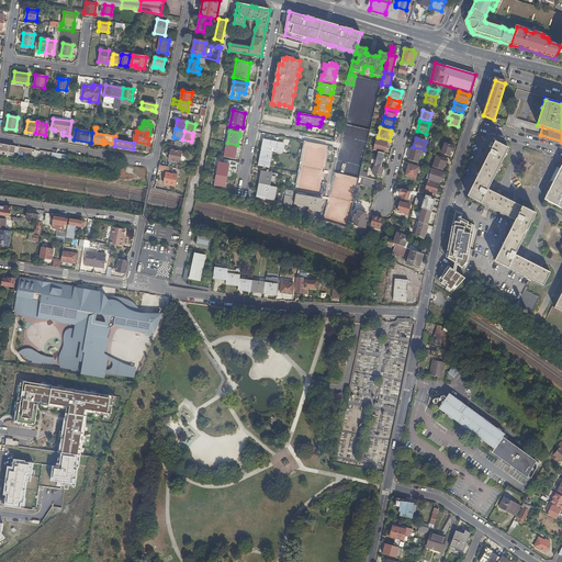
[(263,144),(261,149),(272,152),(273,146),(277,147),(278,143),(263,139),(263,141),(263,144)]
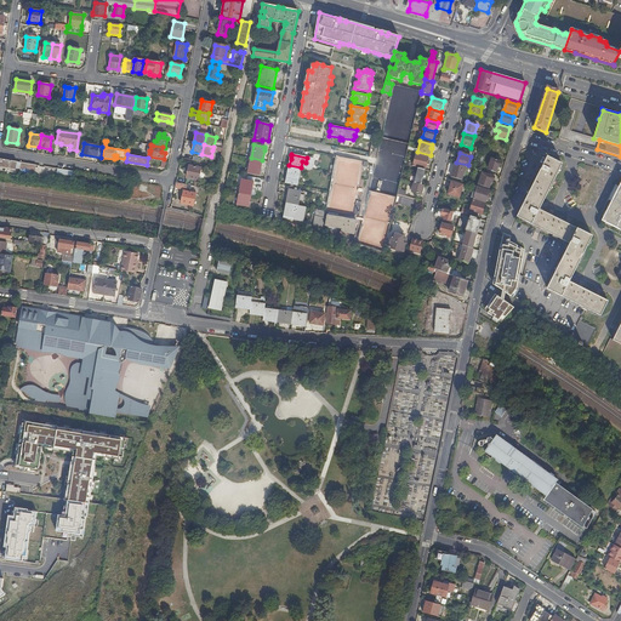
[(427,157),(416,154),(412,166),(425,169),(427,157)]
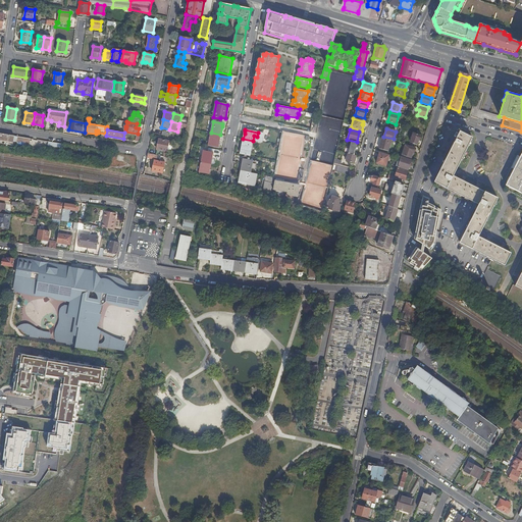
[(505,265),(511,253),(479,237),(499,198),(454,175),(473,138),(461,132),(435,181),(480,204),(461,243),(505,265)]
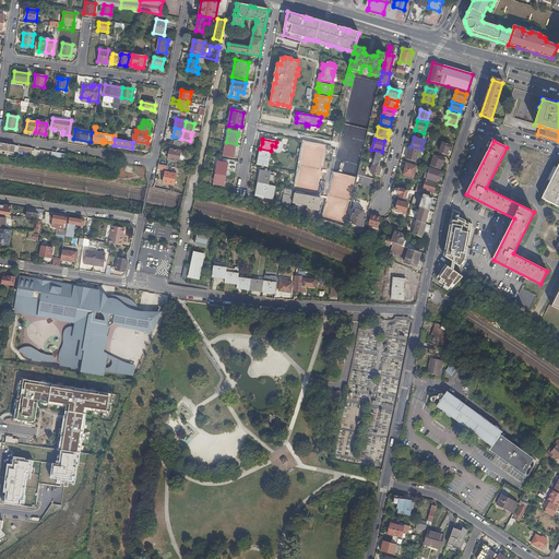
[(0,142),(0,149),(8,151),(10,151),(14,152),(15,145),(0,142)]
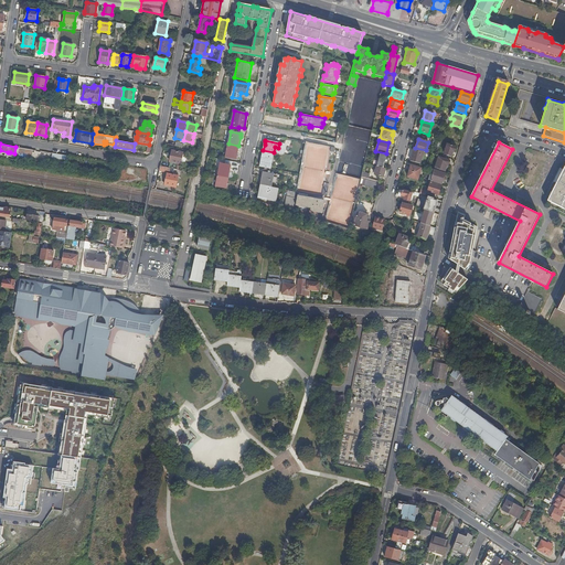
[(228,144),(225,160),(230,161),(231,158),(236,159),(238,146),(228,144)]
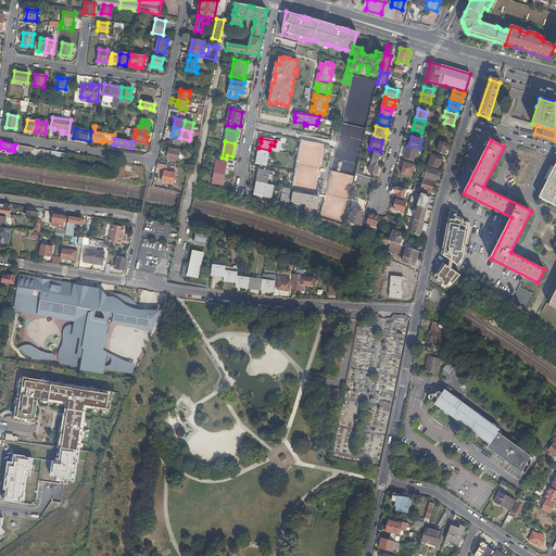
[(449,144),(440,141),(437,151),(445,153),(446,150),(447,150),(449,144)]
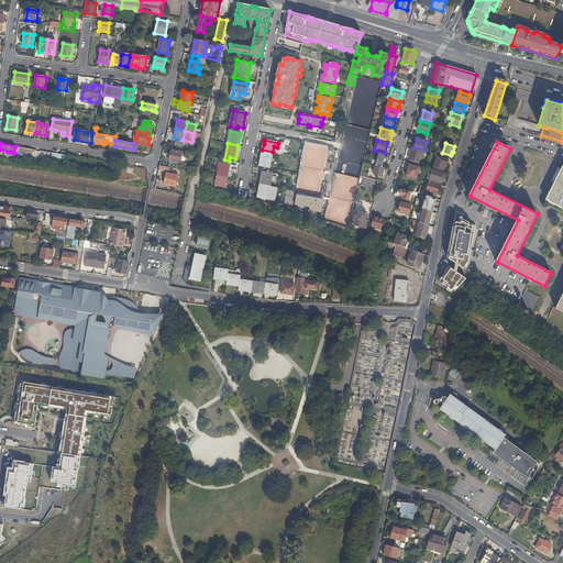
[(409,161),(419,163),(422,150),(412,147),(409,161)]
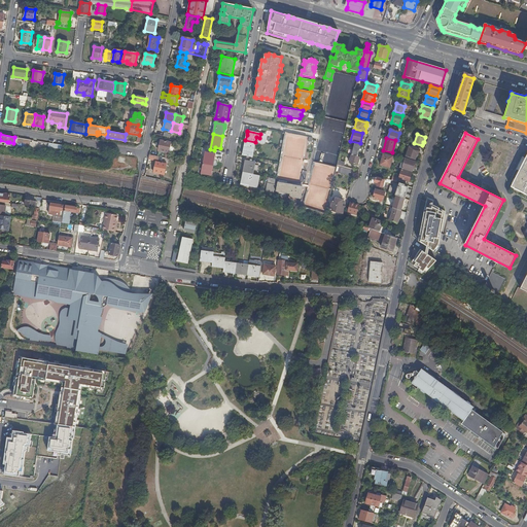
[(157,156),(163,157),(165,159),(166,152),(169,153),(169,152),(171,143),(161,140),(160,145),(160,147),(157,156)]
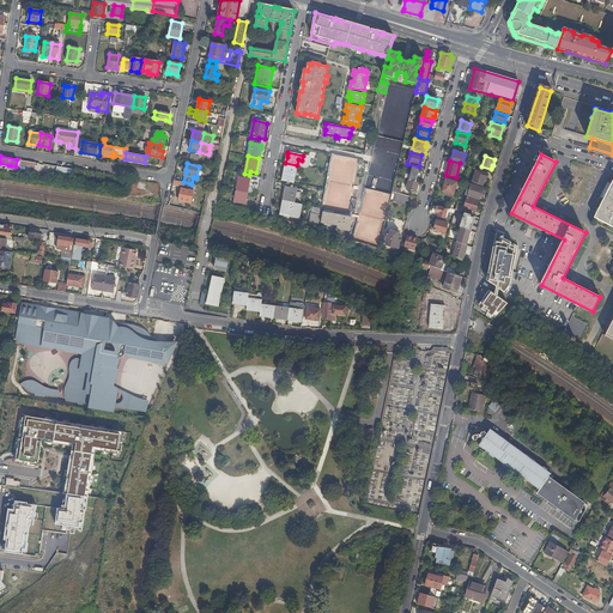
[(285,163),(283,181),(287,182),(293,183),(297,165),(285,163)]
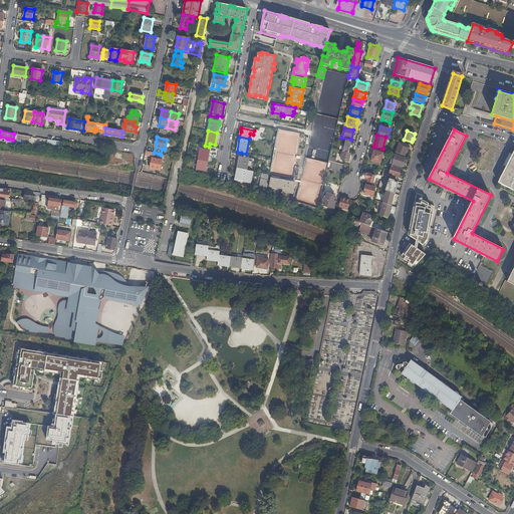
[(346,140),(342,152),(348,153),(351,141),(346,140)]
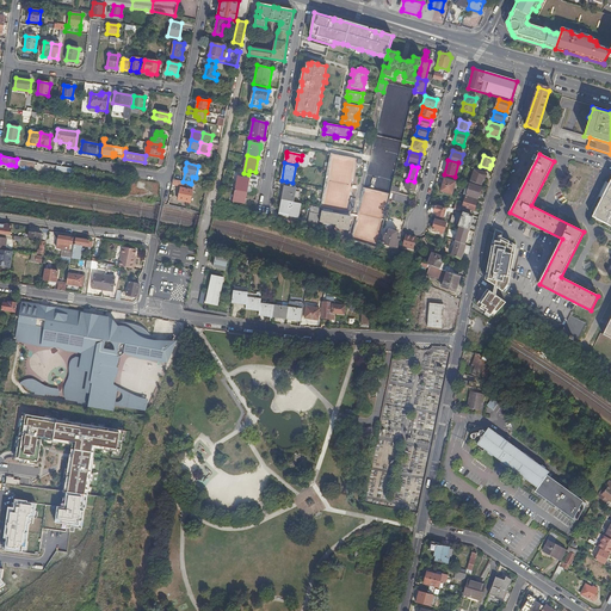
[(470,181),(481,185),(483,178),(485,179),(486,173),(475,170),(470,181)]
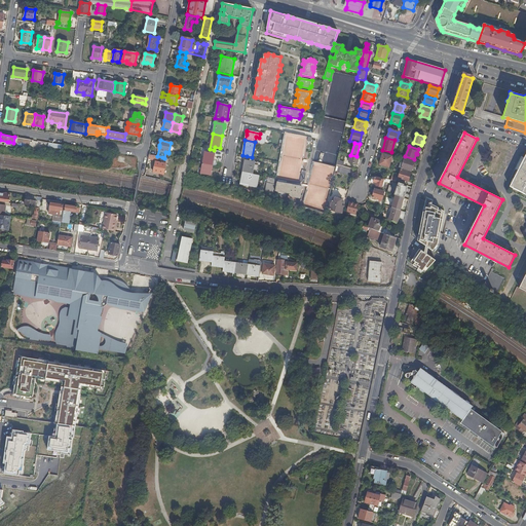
[(204,152),(202,163),(213,165),(215,154),(204,152)]
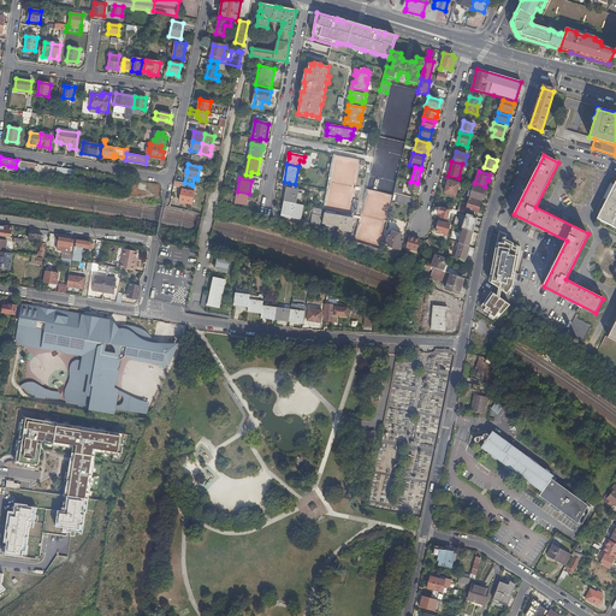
[(458,184),(448,181),(444,193),(456,196),(458,184)]
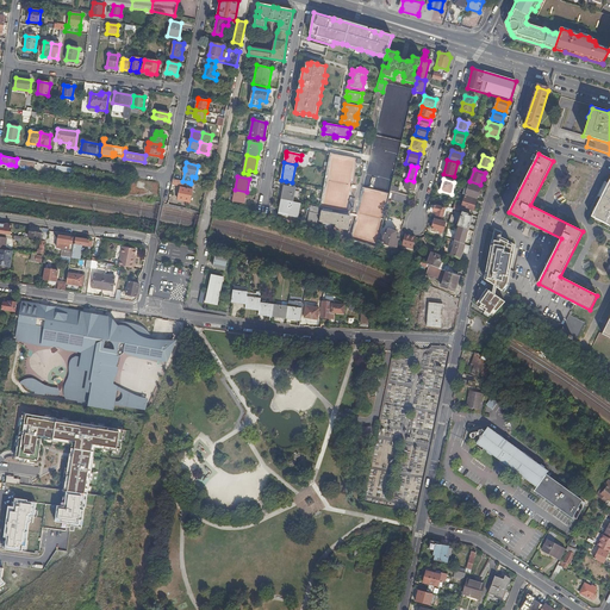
[(415,186),(416,182),(414,181),(406,180),(404,188),(414,191),(414,190),(415,191),(416,186),(415,186)]
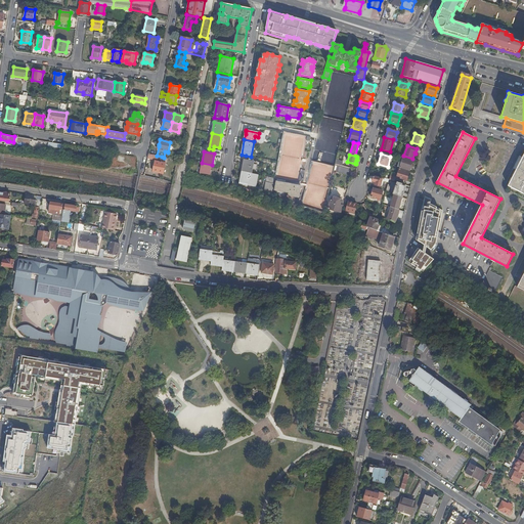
[(523,155),(509,185),(523,192),(523,155)]
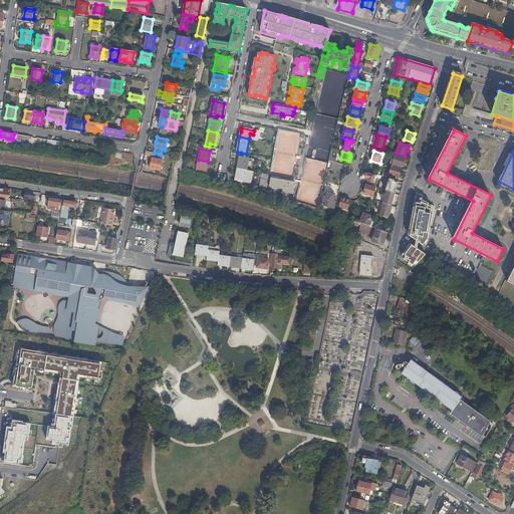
[(405,158),(396,155),(393,165),(402,168),(405,158)]
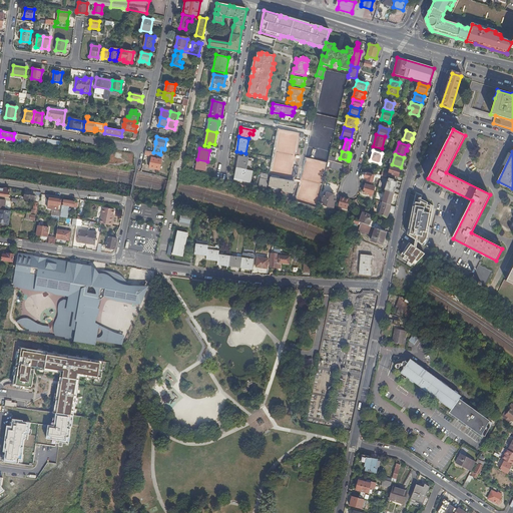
[(238,156),(236,167),(246,169),(248,158),(244,157),(239,156),(238,156)]
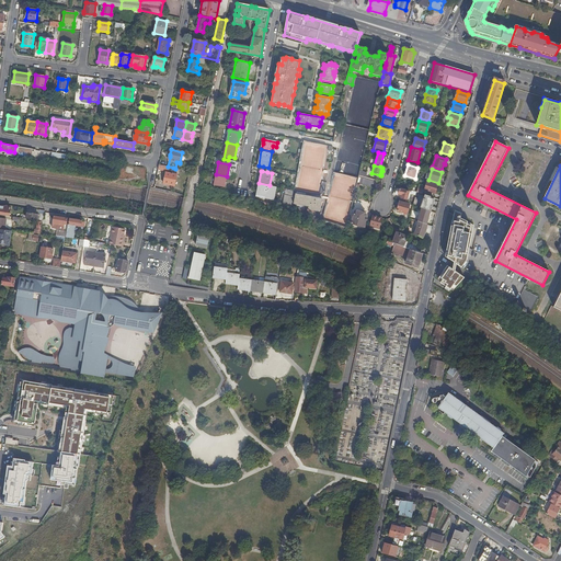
[(164,180),(163,183),(174,186),(175,181),(178,181),(178,178),(176,178),(178,174),(165,172),(164,178),(164,180)]
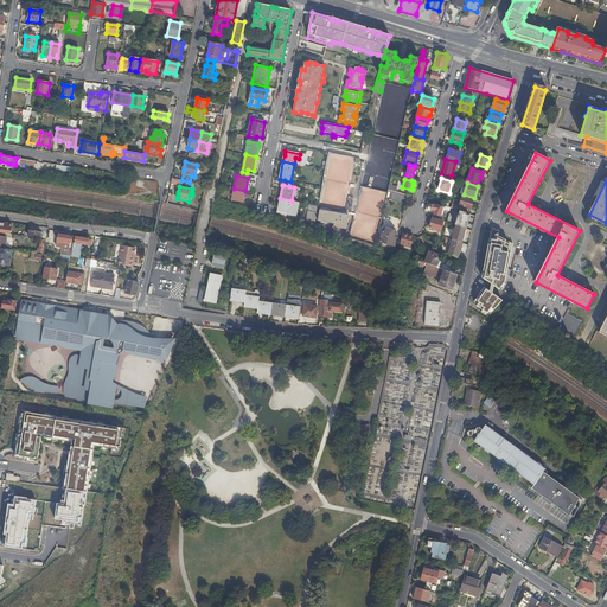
[(246,191),(234,189),(231,199),(243,202),(244,197),(246,191)]
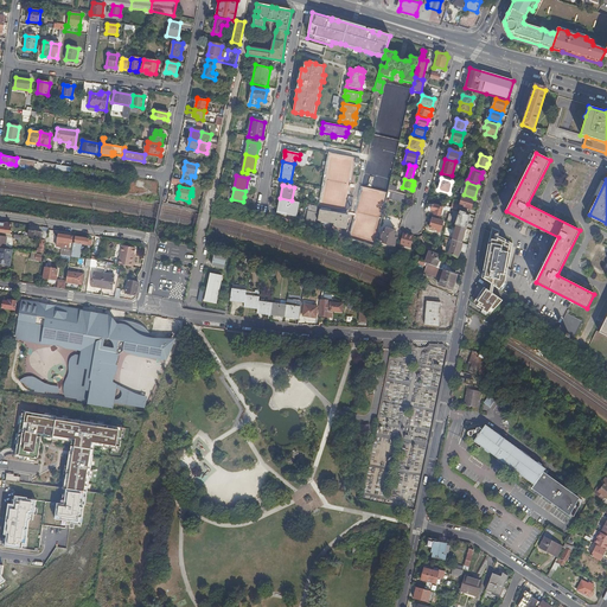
[(474,199),(462,196),(459,206),(471,210),(474,199)]
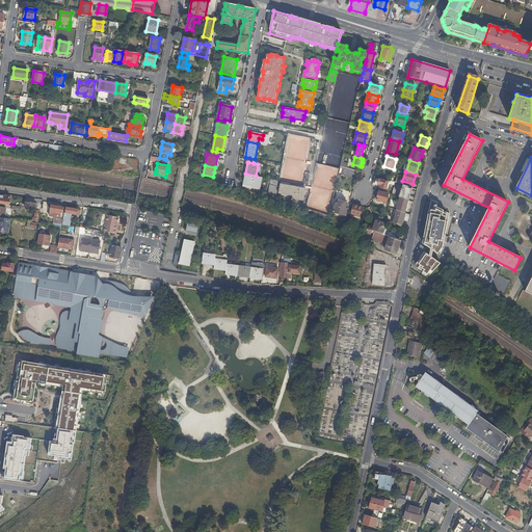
[(256,176),(245,174),(243,186),(253,188),(256,176)]
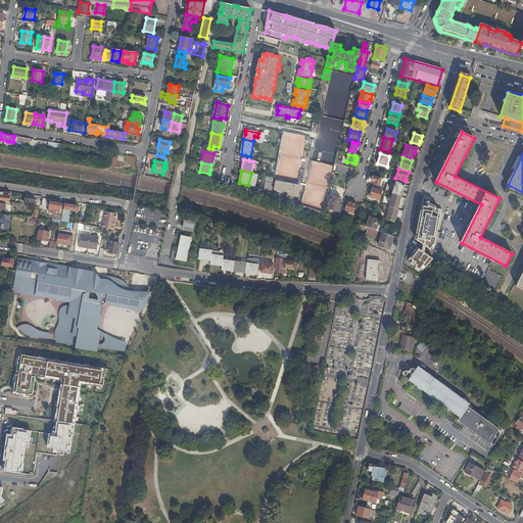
[(381,179),(373,177),(372,181),(375,182),(374,185),(379,186),(381,179)]
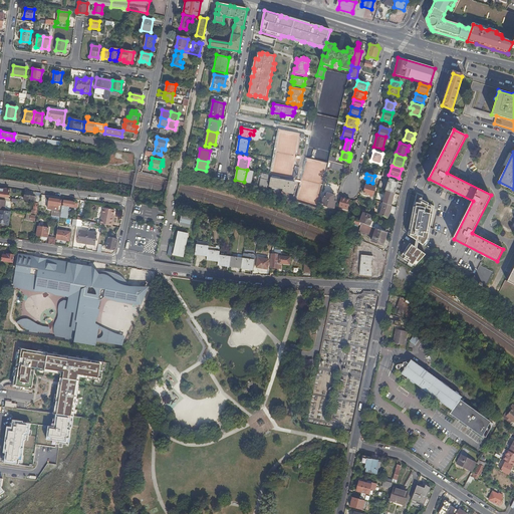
[(269,180),(262,179),(259,190),(267,192),(269,180)]
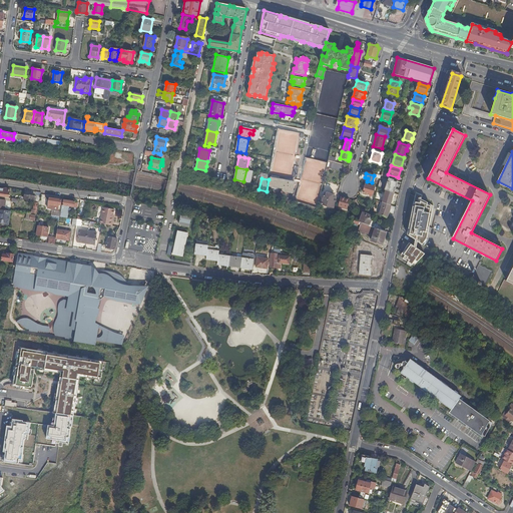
[(292,181),(271,178),(270,185),(269,185),(270,186),(283,188),(283,191),(293,193),(295,182),(292,181)]
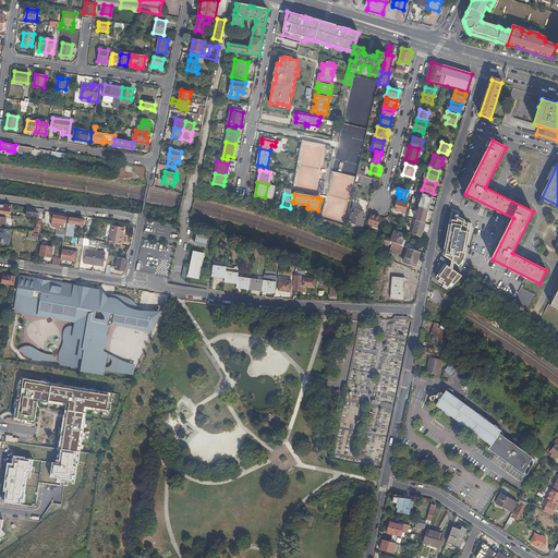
[(420,207),(428,210),(432,198),(428,197),(428,196),(423,194),(419,207),(420,207)]
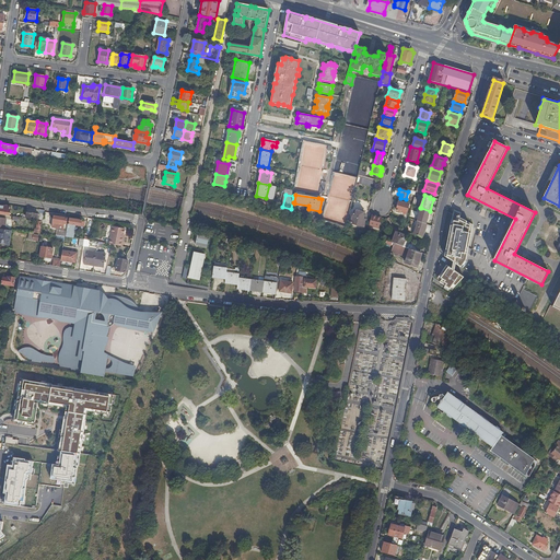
[(396,211),(407,213),(409,203),(399,201),(396,211)]
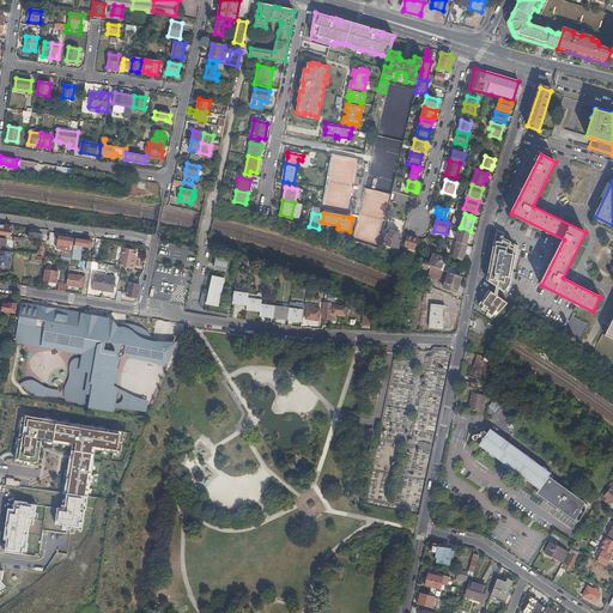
[(0,225),(0,235),(10,236),(12,226),(6,225),(6,226),(0,225)]
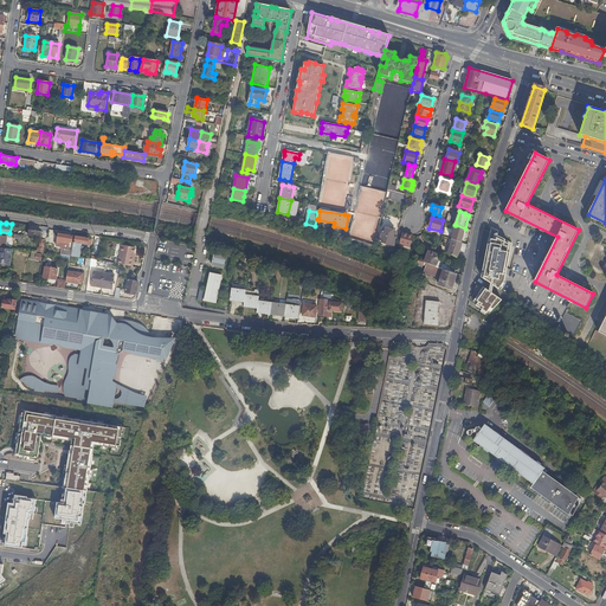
[(452,239),(462,243),(465,229),(456,225),(452,239)]
